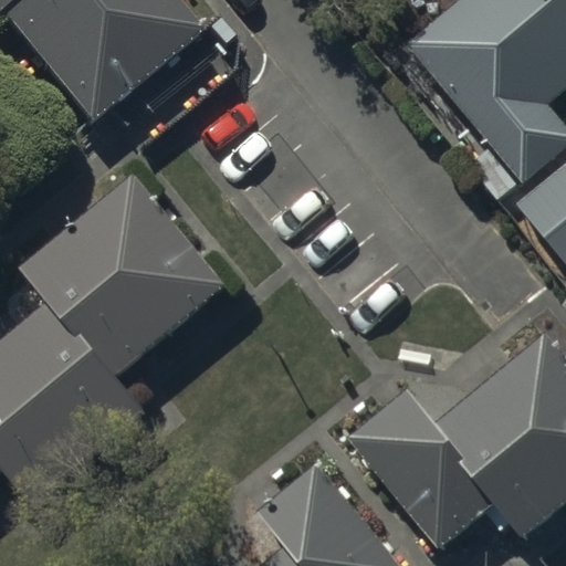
[(0,0),(0,21),(83,124),(197,30),(171,0),(0,0)]
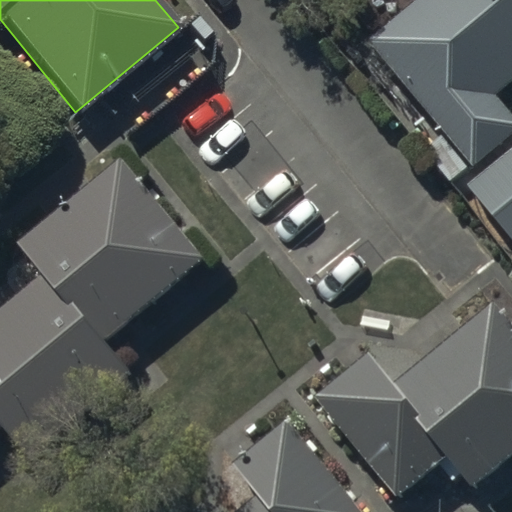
[(511,84),(511,0),(416,0),(369,40),(445,130),(424,147),(453,182),(511,133),(511,110),(499,95),(511,84)]
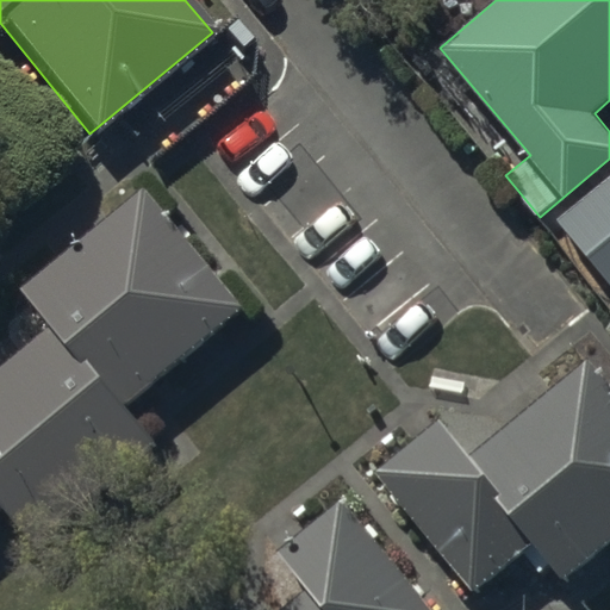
[(609,182),(562,225),(609,279),(609,182)]
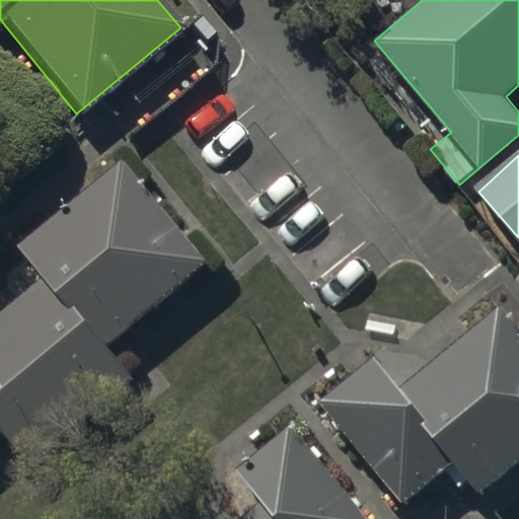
[(0,314),(0,432),(3,430),(33,466),(133,382),(105,350),(210,263),(123,159),(19,245),(46,277),(0,314)]
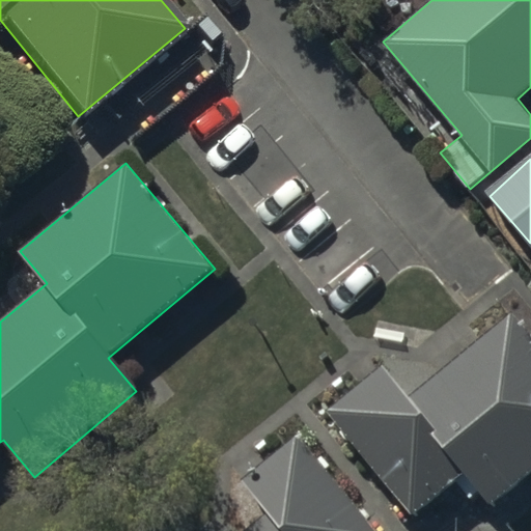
[(530,471),(530,334),(513,313),(412,397),(388,368),(330,416),(412,515),(465,472),(492,504),(530,471)]
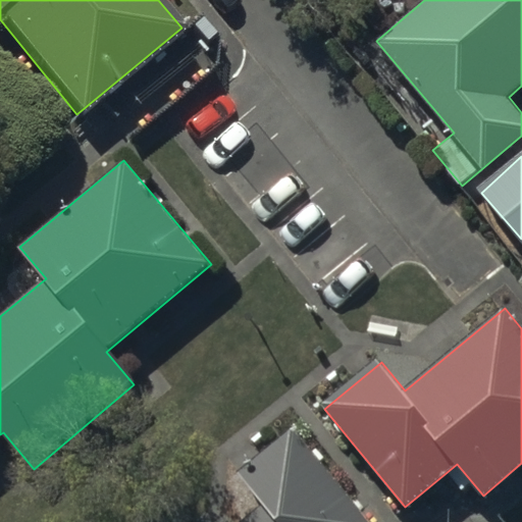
[(239,473),(265,507),(245,521),(372,521),(297,427),(239,473)]
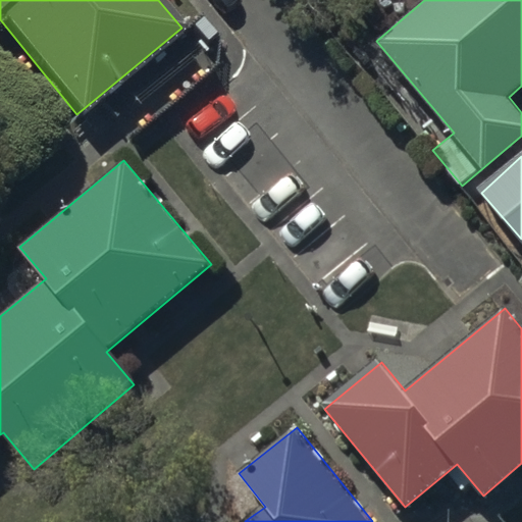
All buildings are outlined.
